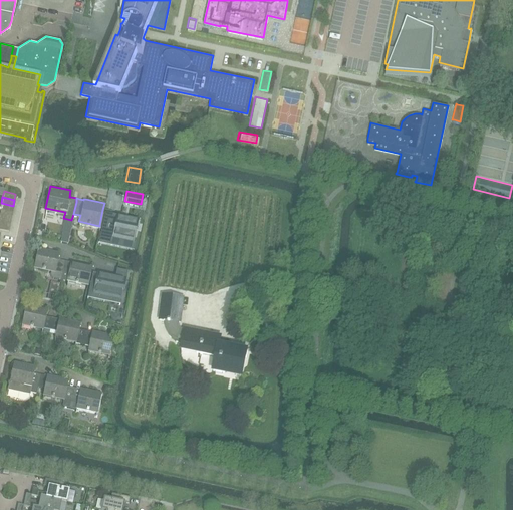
[(1,203),(0,208),(0,209),(11,212),(13,206),(1,203)]
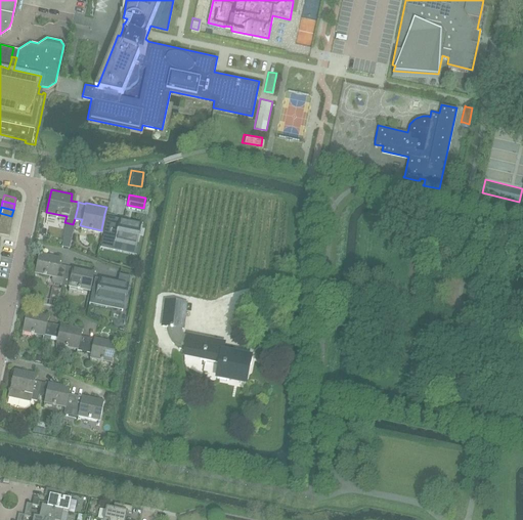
[(0,219),(10,221),(11,216),(0,213),(0,219)]
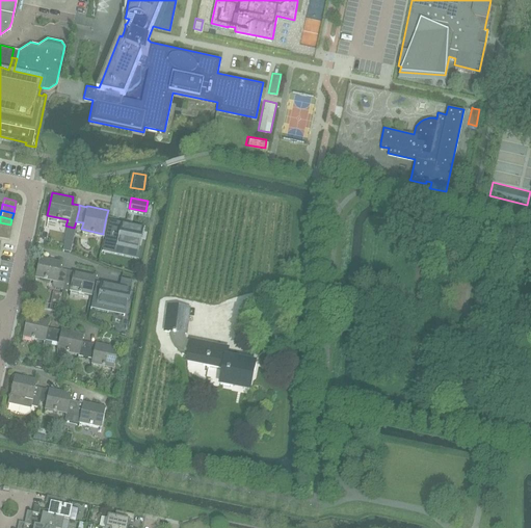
[(104,234),(103,240),(137,247),(141,227),(141,223),(121,219),(121,220),(106,217),(103,234),(104,234)]
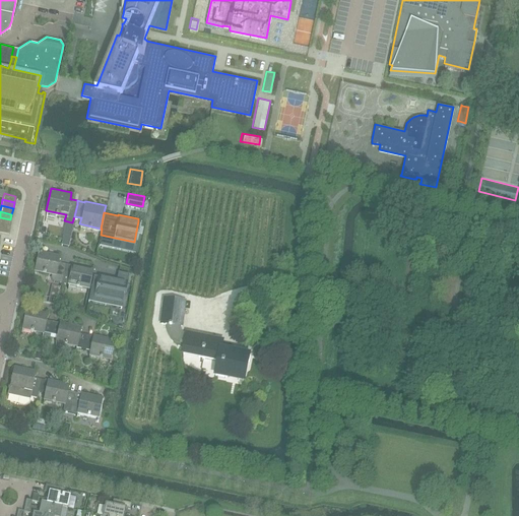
[(0,223),(9,226),(10,219),(0,217),(0,223)]
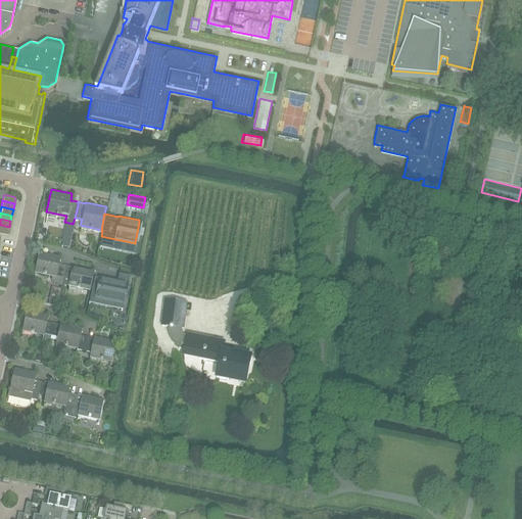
[(0,231),(8,233),(9,227),(0,225),(0,231)]
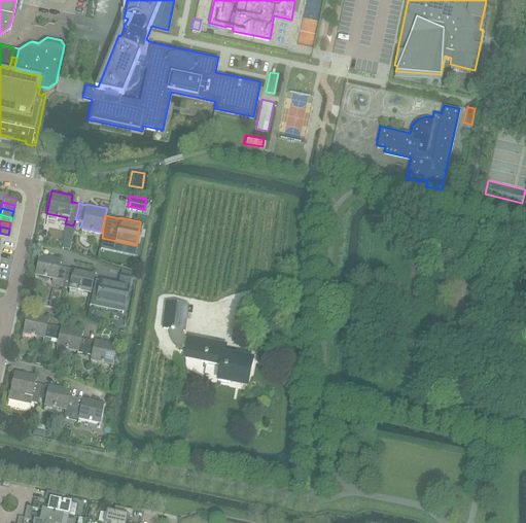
[(64,233),(61,245),(69,247),(72,235),(64,233)]
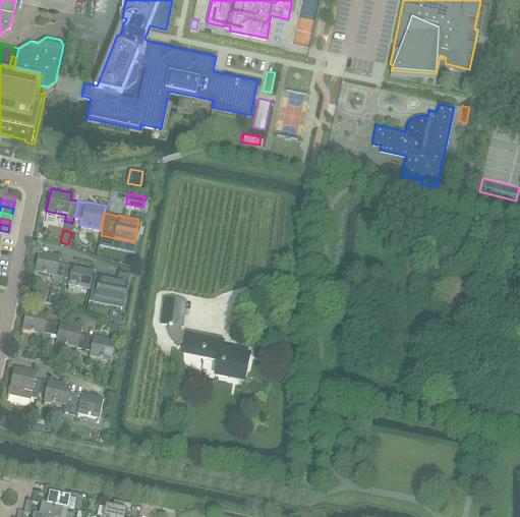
[(53,280),(60,281),(65,263),(57,261),(59,254),(38,249),(34,270),(51,274),(50,277),(53,280)]
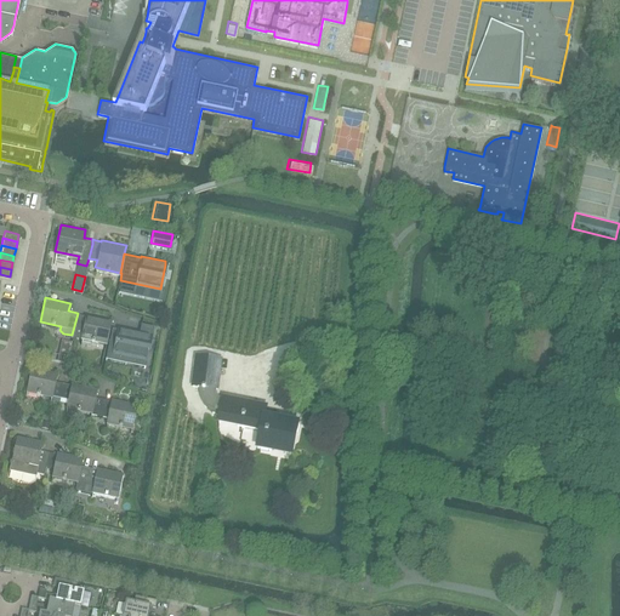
[(78,313),(72,335),(80,337),(79,337),(106,343),(108,326),(111,319),(85,313),(85,314),(78,313)]
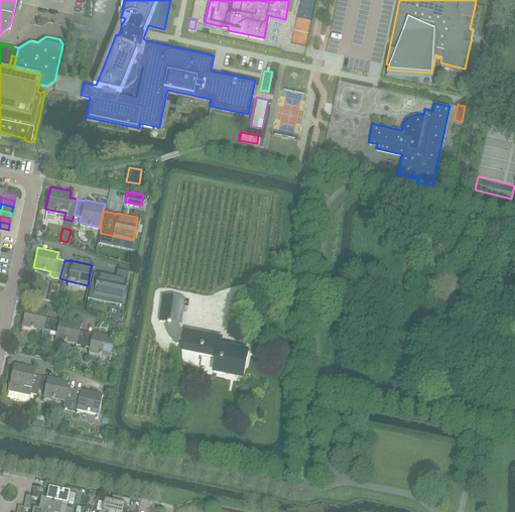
[(88,285),(87,285),(100,288),(99,293),(111,296),(110,301),(112,304),(115,305),(117,304),(119,303),(120,298),(121,298),(125,278),(104,274),(90,271),(88,285)]
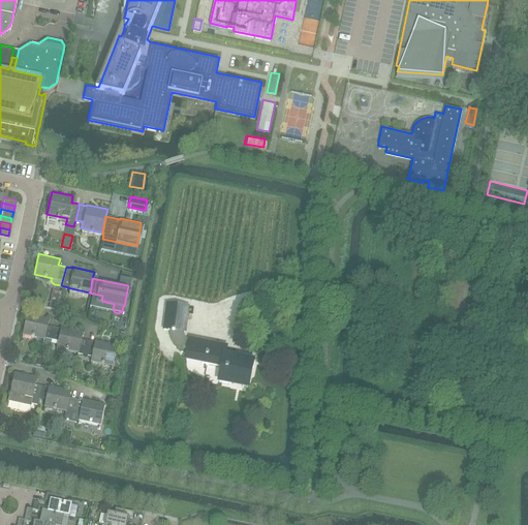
[(162,328),(168,329),(168,330),(168,332),(169,334),(169,336),(171,339),(173,341),(174,344),(176,346),(178,348),(180,349),(183,350),(184,351),(184,353),(187,353),(186,358),(221,365),(219,379),(230,381),(230,377),(245,380),(248,365),(253,366),(254,359),(225,352),(226,348),(211,345),(211,342),(190,337),(186,336),(185,335),(185,334),(184,332),(184,331),(186,331),(189,303),(165,300),(162,328)]
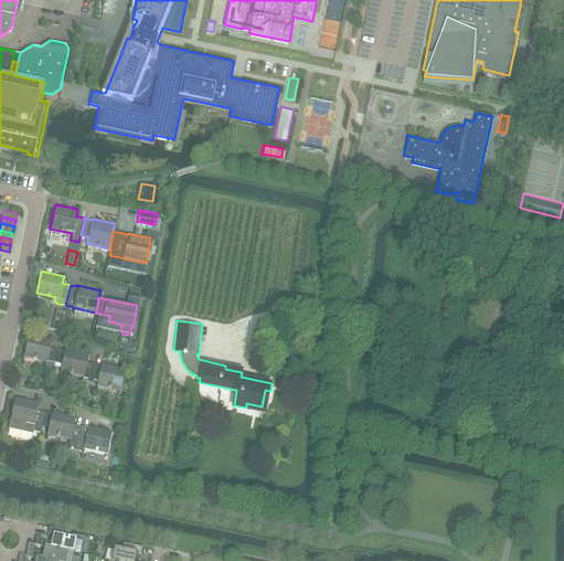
[(45,362),(53,363),(56,347),(49,346),(51,338),(28,334),(23,356),(45,360),(45,362)]
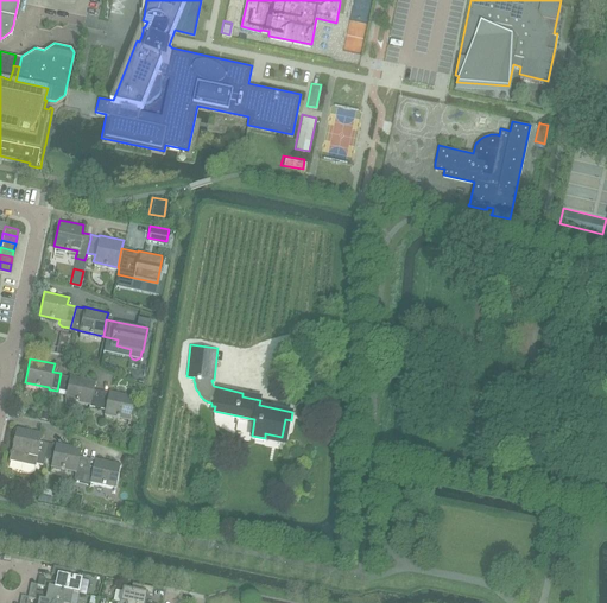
[(61,373),(57,391),(64,393),(63,398),(89,404),(92,387),(94,380),(69,374),(69,375),(61,373)]
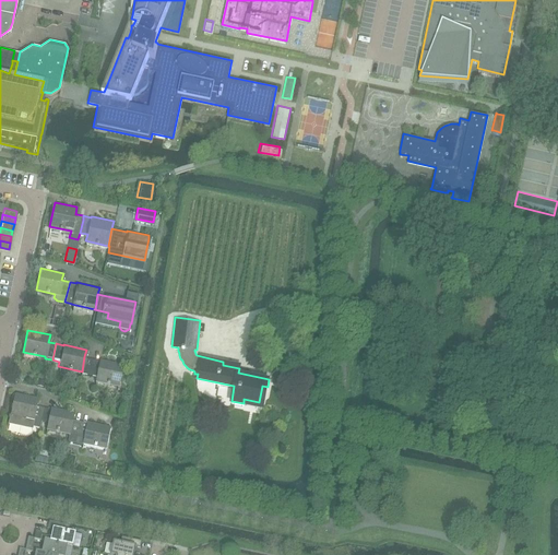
[(84,356),(82,372),(82,373),(95,375),(94,380),(118,386),(123,363),(99,358),(99,359),(84,356)]
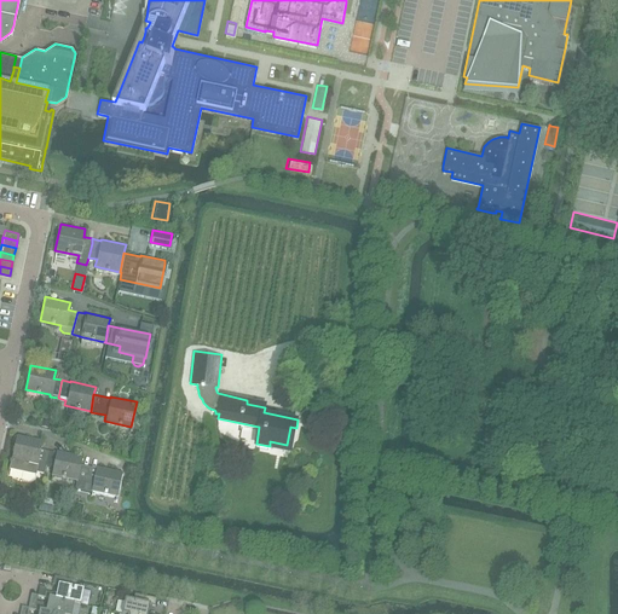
[(44,470),(47,449),(39,447),(41,439),(16,434),(10,465),(35,471),(36,469),(44,470)]
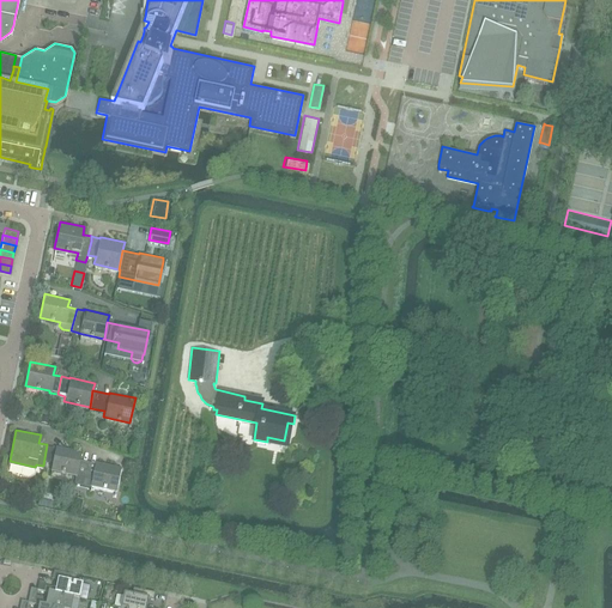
[(47,444),(43,466),(44,466),(47,460),(49,460),(52,460),(49,469),(74,474),(78,458),(80,450),(55,445),(47,444)]
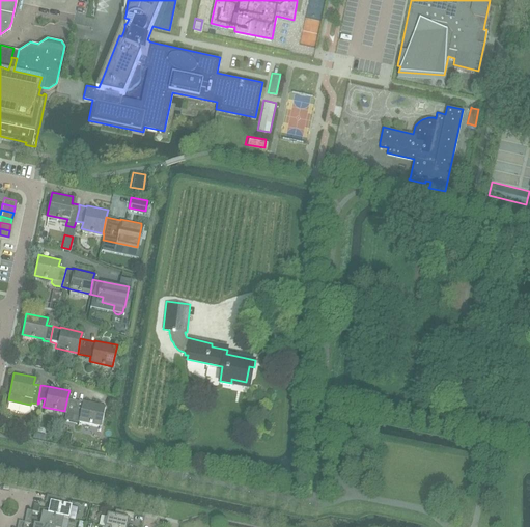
[(67,397),(64,411),(63,417),(78,420),(100,424),(104,404),(82,399),(67,397)]
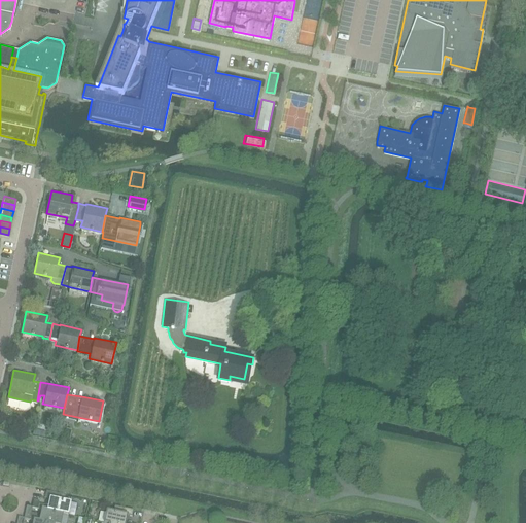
[(37,507),(40,507),(62,512),(67,513),(70,499),(63,498),(64,492),(45,488),(44,495),(48,495),(47,503),(38,501),(37,507)]
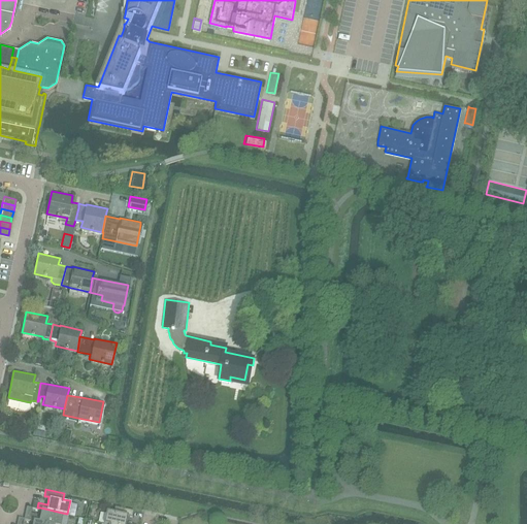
[(108,522),(116,523),(134,523),(125,521),(127,514),(131,515),(133,508),(113,504),(112,511),(105,509),(103,521),(108,522)]
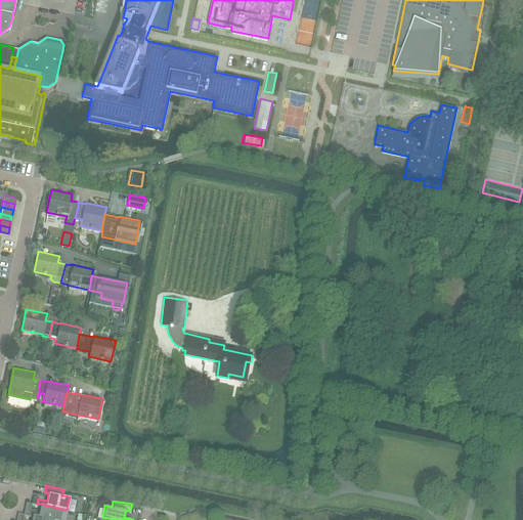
[(24,508),(24,513),(23,513),(32,515),(53,519),(57,519),(58,519),(61,509),(40,504),(39,511),(35,511),(36,508),(30,507),(30,509),(24,508)]
